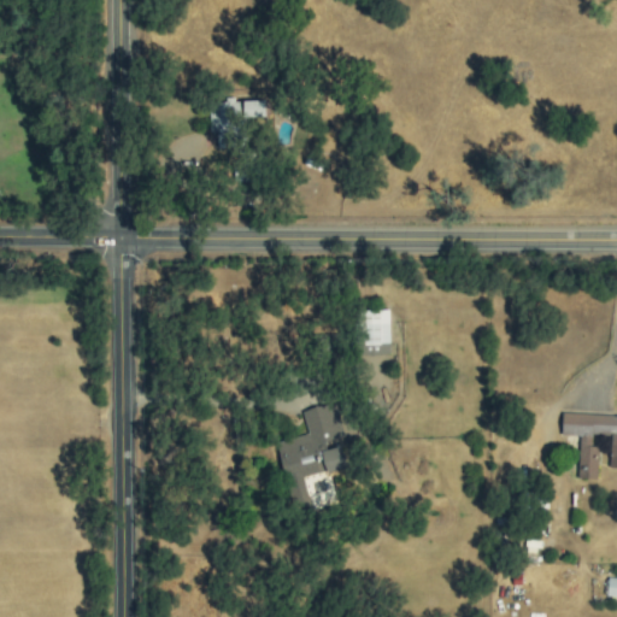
[(265,101),(210,103),(210,133),(217,133),(217,148),(234,148),(233,121),(265,121),(265,101)]
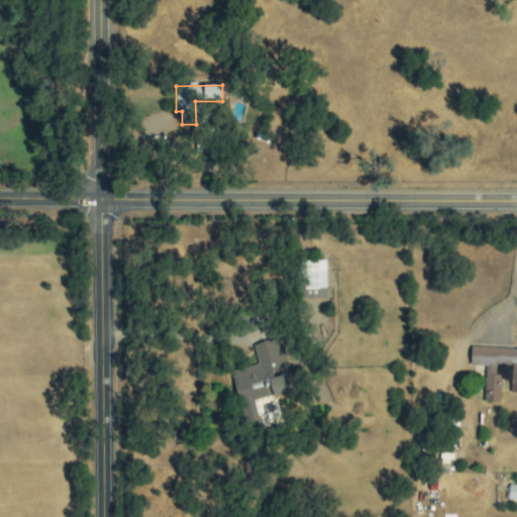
[(325,260),(301,261),(302,299),(325,298),(325,260)]
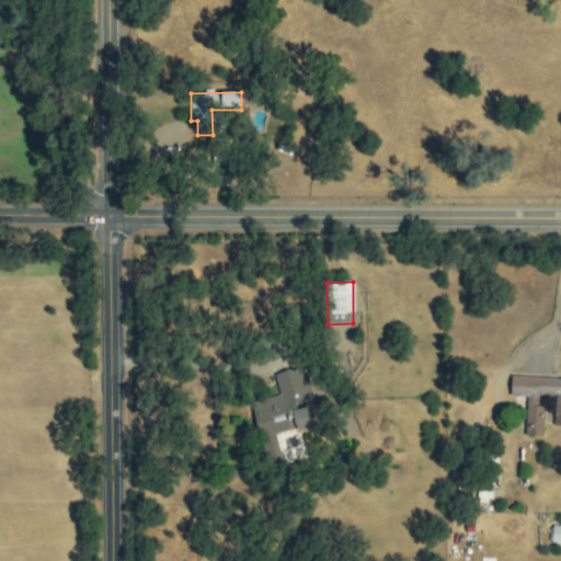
[(250,402),(264,460),(283,455),(285,461),(304,457),(299,441),(300,439),(298,430),(318,425),(312,405),(299,410),(297,401),(311,397),(304,367),(274,374),(279,396),(250,402)]
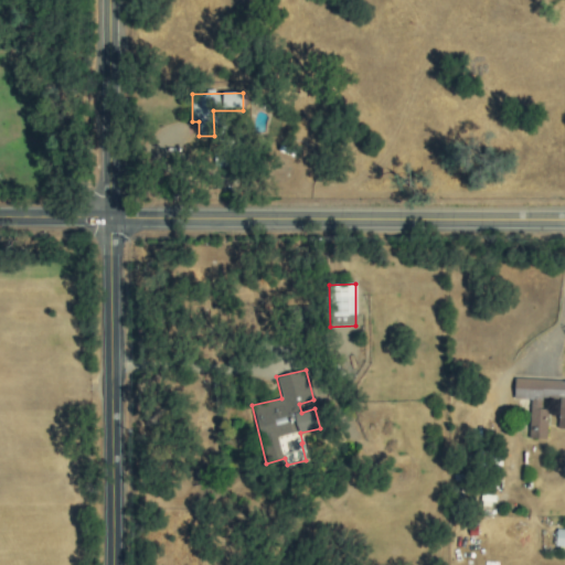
[(564,381),(514,379),(513,398),(530,400),(529,438),(546,439),(547,406),(543,406),(543,400),(558,401),(557,428),(564,428),(564,381)]
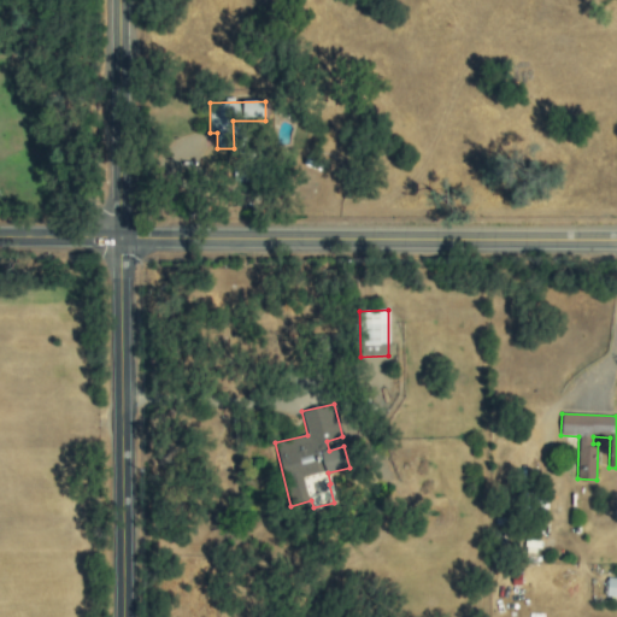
[(616,597),(616,579),(606,579),(606,597),(616,597)]
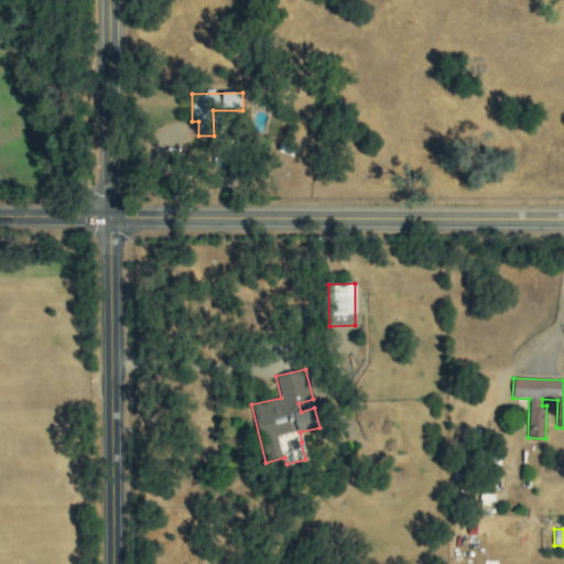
All buildings are outlined.
